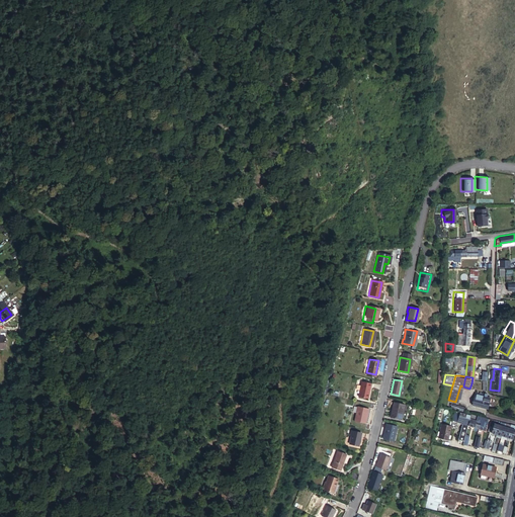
[(367,398),(370,382),(361,380),(358,396),(367,398)]
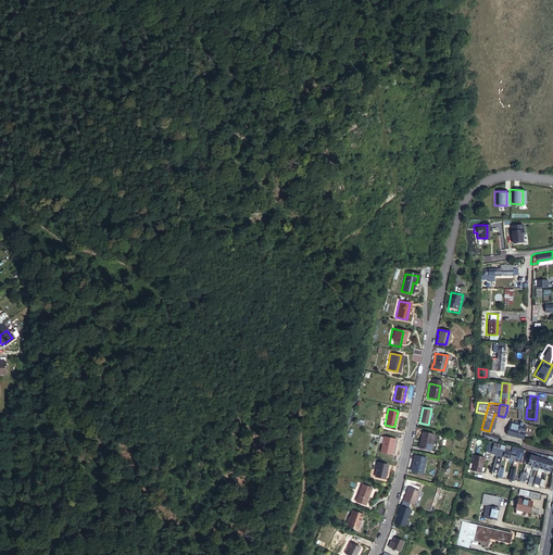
[(518,420),(518,423),(516,428),(515,436),(522,437),(524,430),(524,426),(520,425),(522,421),(518,420)]
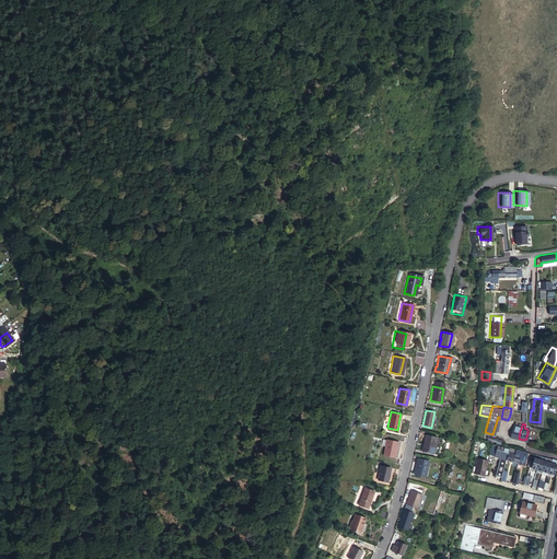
[(431,453),(434,438),(424,434),(420,451),(431,453)]
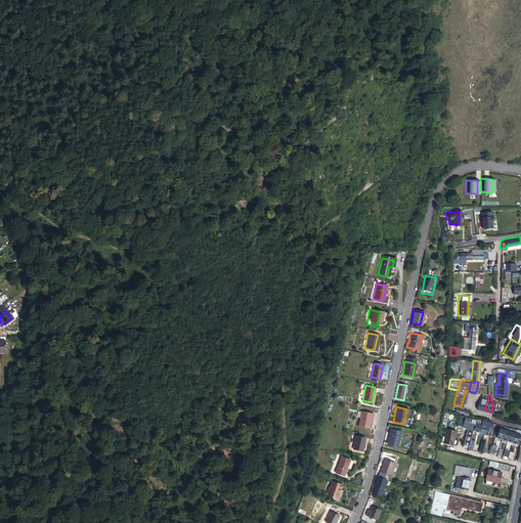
[(368,427),(372,412),(361,410),(358,425),(368,427)]
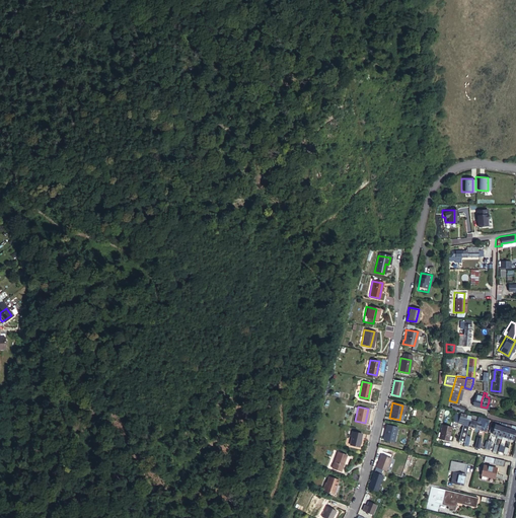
[(470,416),(464,414),(461,422),(467,424),(470,416)]
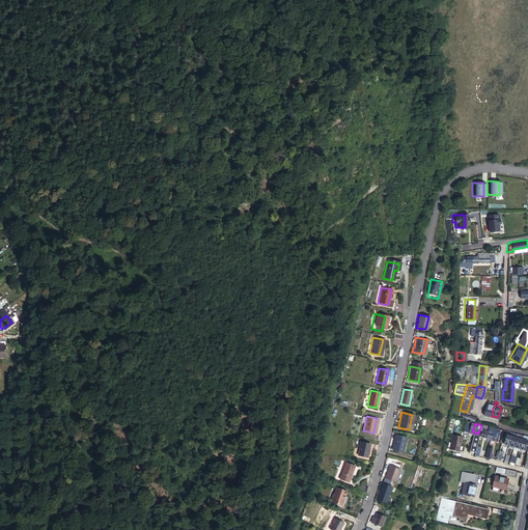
[(490,438),(493,426),(488,425),(487,429),(484,436),(488,437),(490,438)]
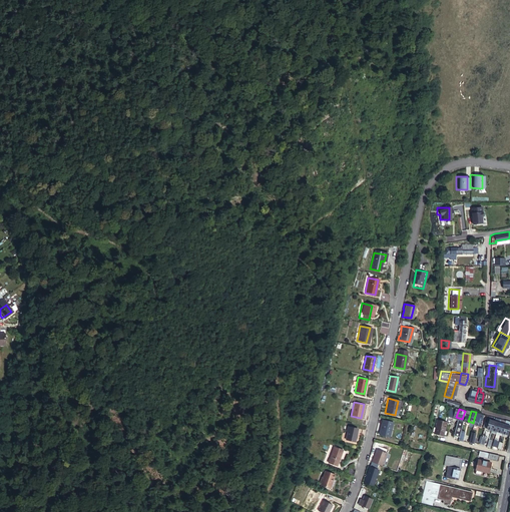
[(482,414),(476,412),(473,423),(478,425),(482,414)]
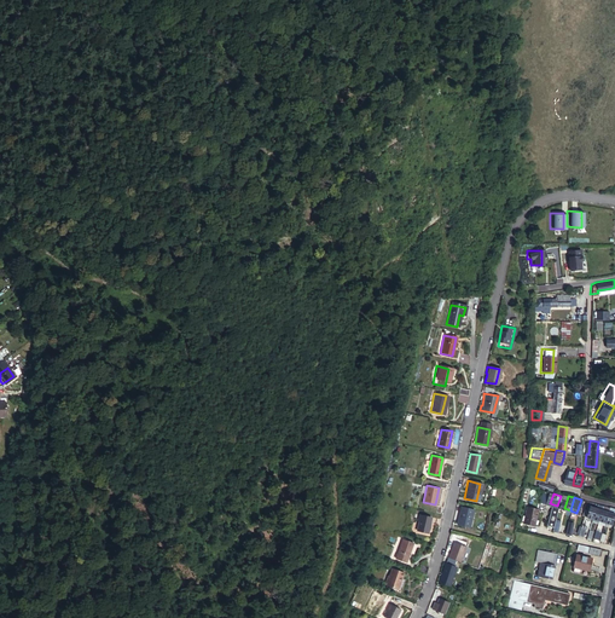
[(553,519),(557,506),(550,503),(545,523),(552,525),(553,519)]
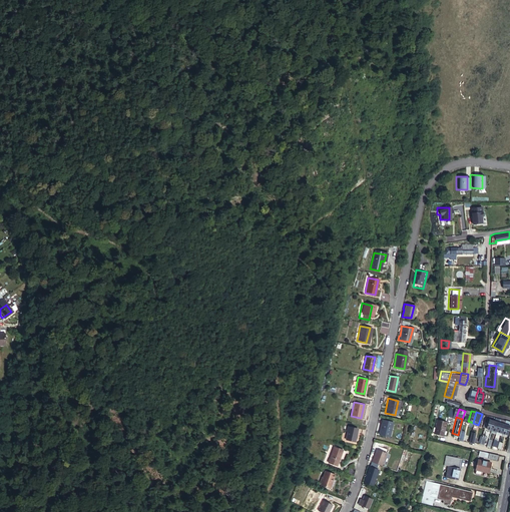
[(441,433),(444,420),(435,418),(432,431),(441,433)]
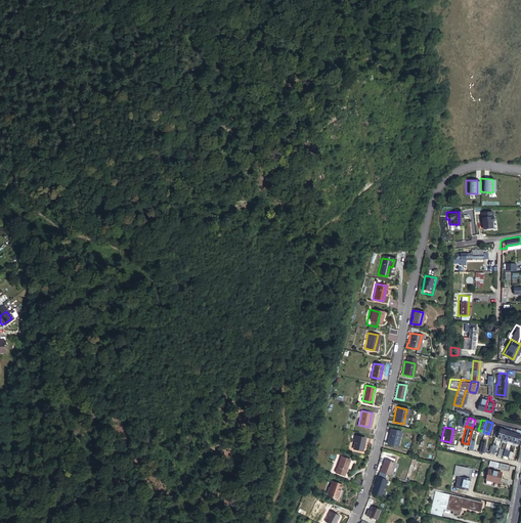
[(519,433),(520,434),(520,430),(520,429),(515,428),(514,432),(511,440),(516,442),(519,433)]
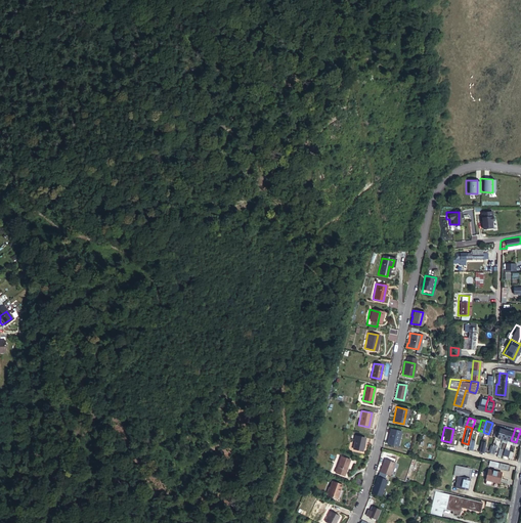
[(395,445),(399,431),(389,429),(386,443),(395,445)]
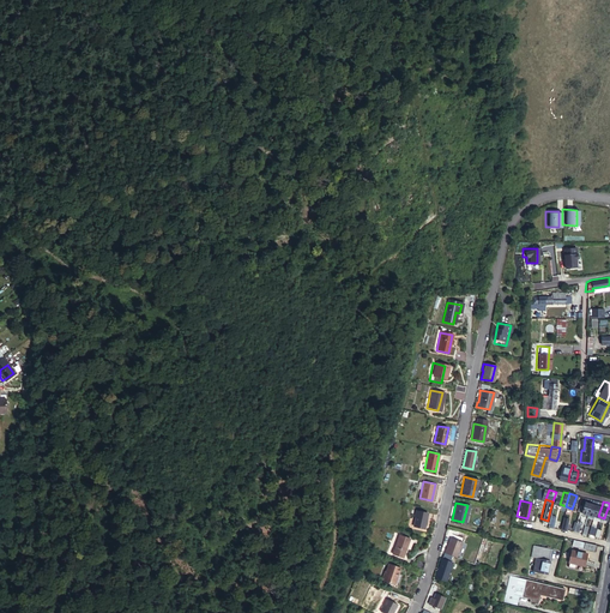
[(423,528),(427,512),(415,510),(414,516),(415,516),(414,527),(423,528)]
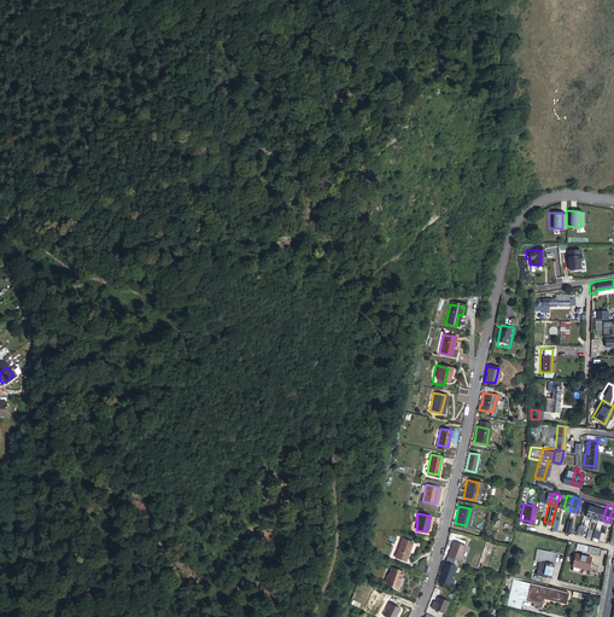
[(403,562),(411,541),(401,537),(393,557),(403,562)]
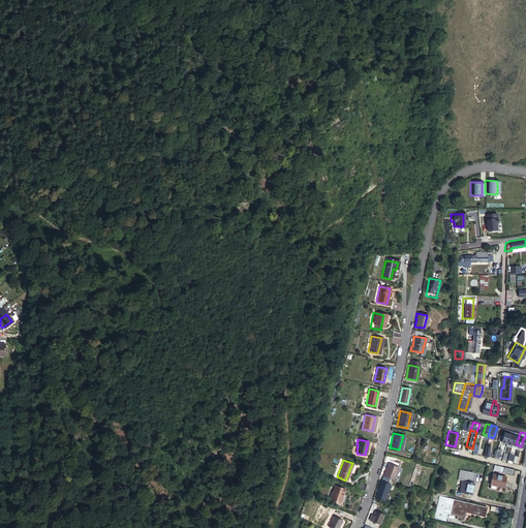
[(382,476),(393,480),(397,467),(388,464),(382,476)]
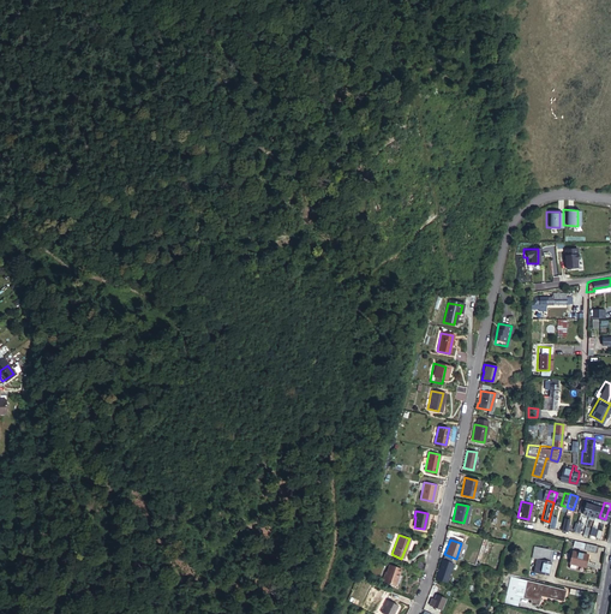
[(534,555),(532,570),(546,573),(551,553),(552,547),(533,542),(532,548),(531,555),(534,555)]
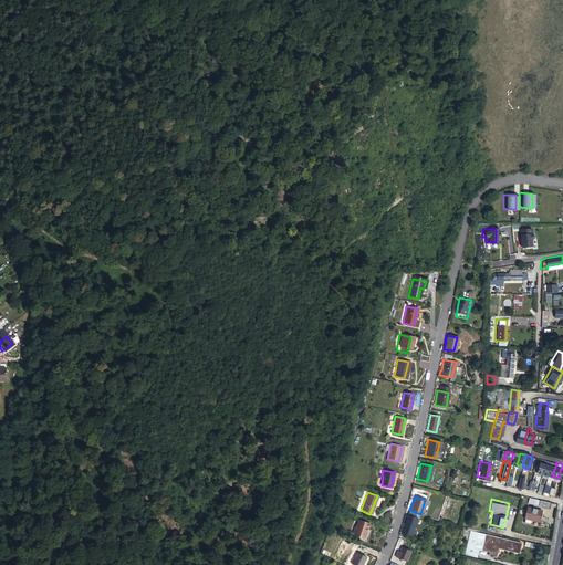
[(537,520),(540,509),(525,505),(522,516),(537,520)]
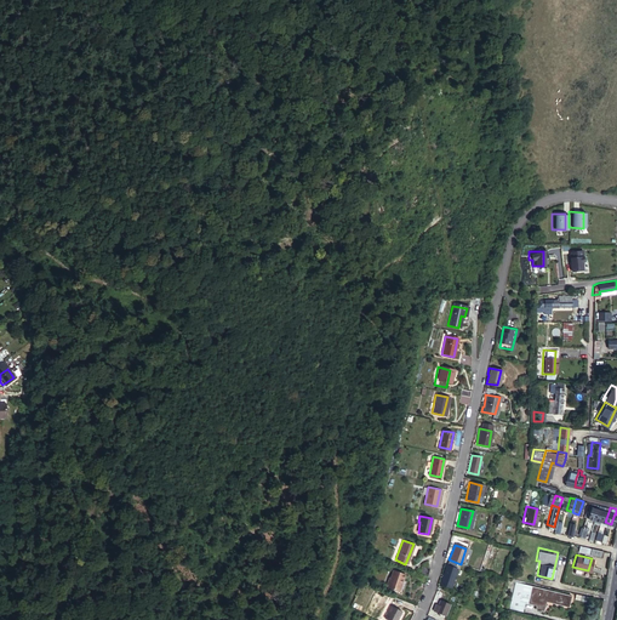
[(420,564),(417,573),(418,573),(426,575),(428,568),(420,564)]
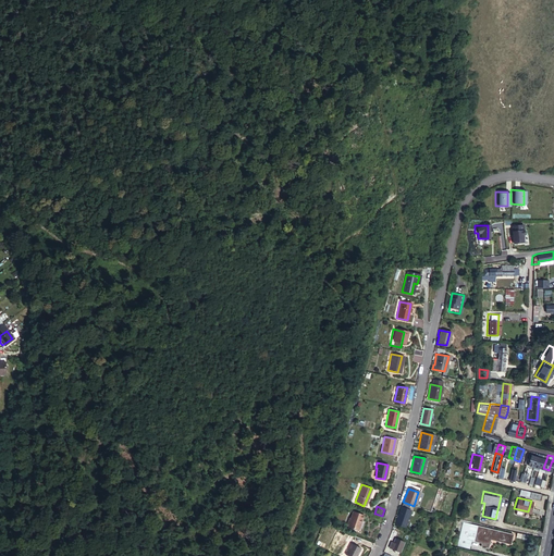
[(404,527),(409,509),(401,506),(394,523),(404,527)]
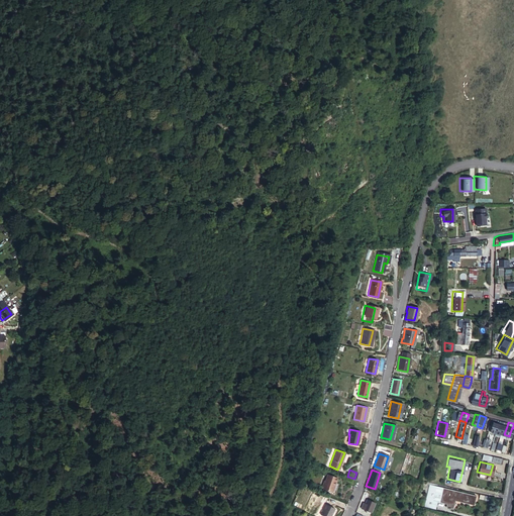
[(330,490),(335,477),(325,473),(321,486),(330,490)]
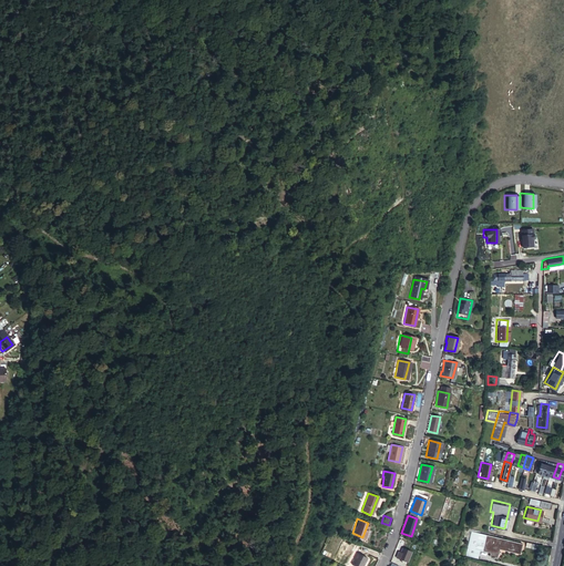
[(381,523),(380,523),(378,530),(387,533),(389,525),(382,523),(381,523)]
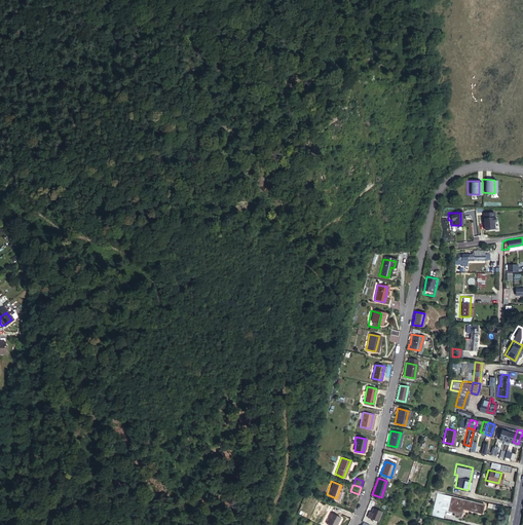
[(441,510),(444,494),(435,492),(430,514),(441,516),(441,515),(442,510),(441,510)]
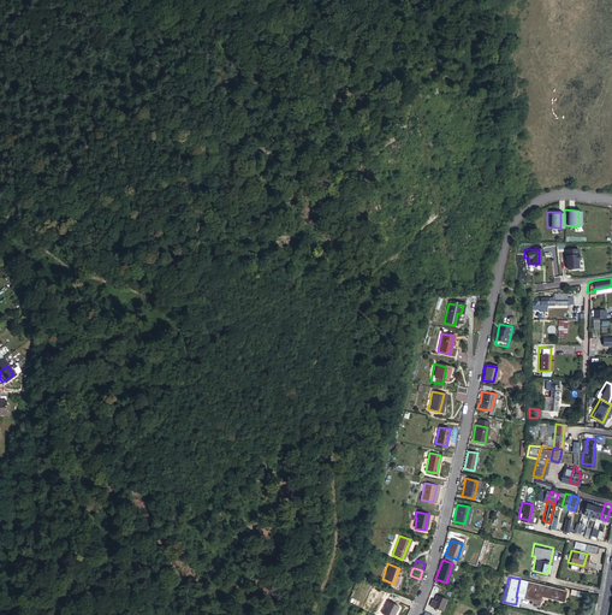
[(556,599),(558,589),(520,579),(516,597),(517,597),(526,598),(524,602),(527,603),(526,605),(529,605),(529,604),(532,604),(534,595),(556,599)]
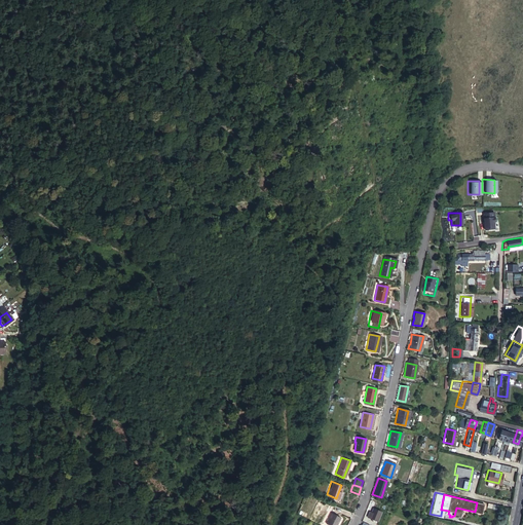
[(375,521),(378,511),(371,509),(370,513),(368,512),(366,518),(375,521)]
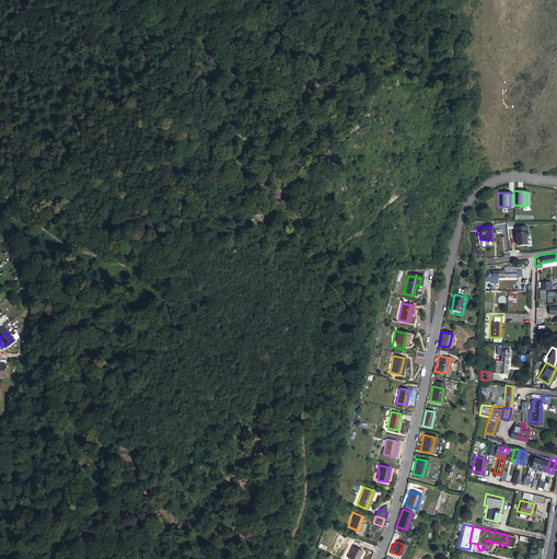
[(350,558),(356,558),(361,548),(351,544),(346,556),(350,558)]
